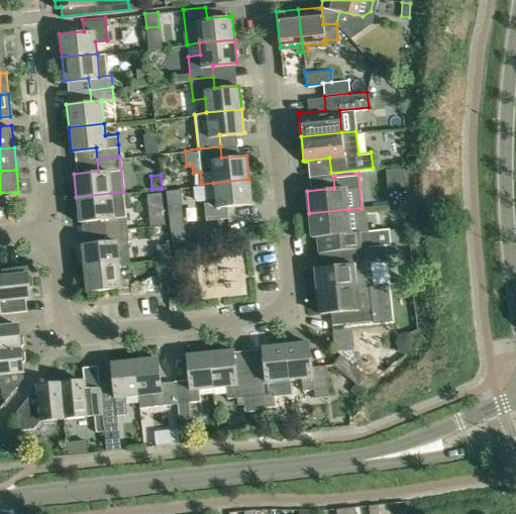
[(251,202),(248,179),(213,183),(201,184),(193,185),(194,196),(203,196),(205,218),(227,216),(226,205),(251,202)]
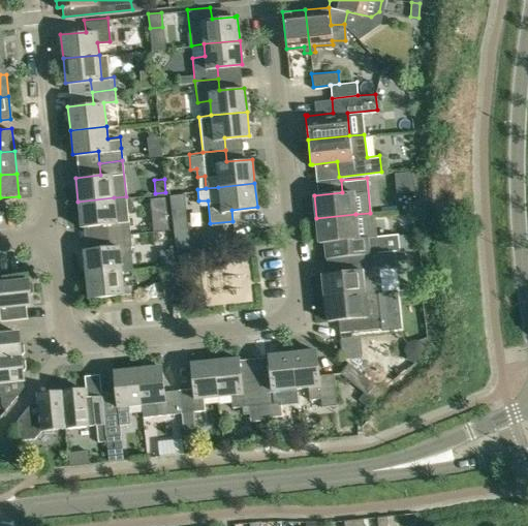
[(116,212),(114,197),(78,202),(81,225),(105,223),(106,235),(130,233),(128,211),(116,212)]
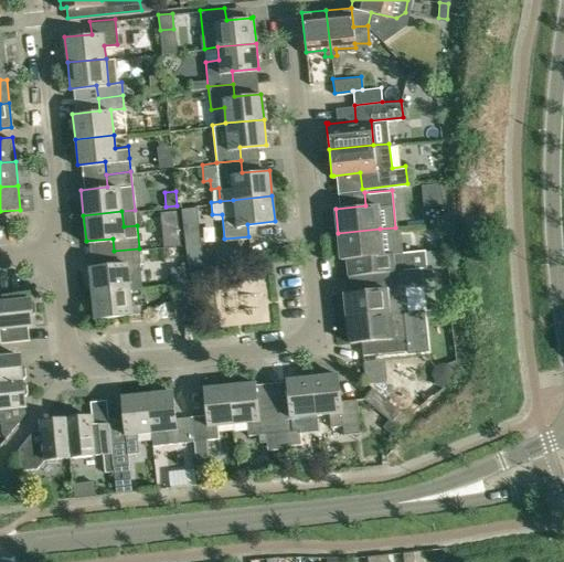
[(395,228),(380,229),(338,233),(340,257),(347,257),(349,274),(371,272),(402,268),(426,266),(424,248),(397,251),(395,228)]
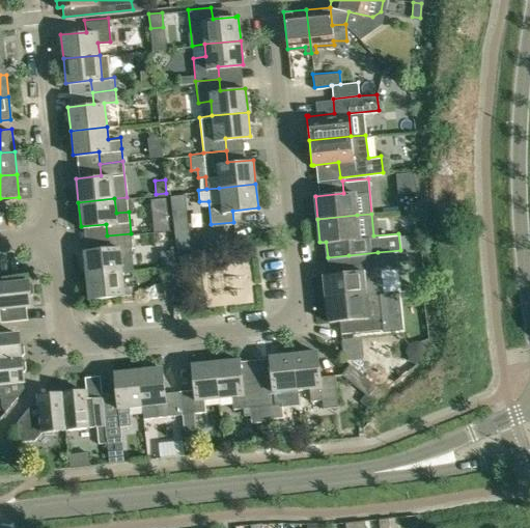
[(190,249),(189,232),(173,233),(175,250),(190,249)]
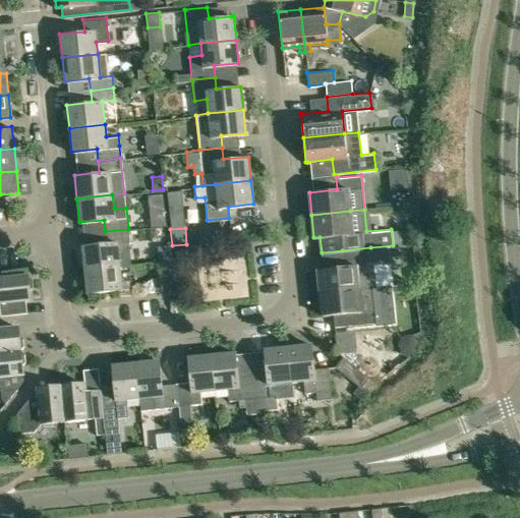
[(81,245),(83,269),(119,265),(118,250),(120,250),(127,242),(126,241),(129,240),(128,229),(105,231),(106,242),(81,245)]
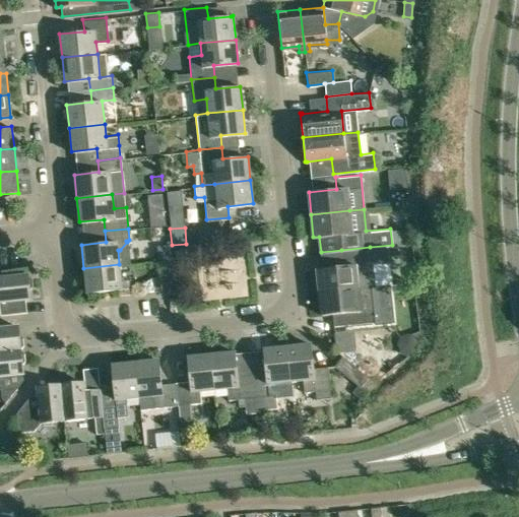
[(319,292),(358,286),(375,284),(372,262),(370,247),(341,250),(343,265),(316,268),(319,292)]
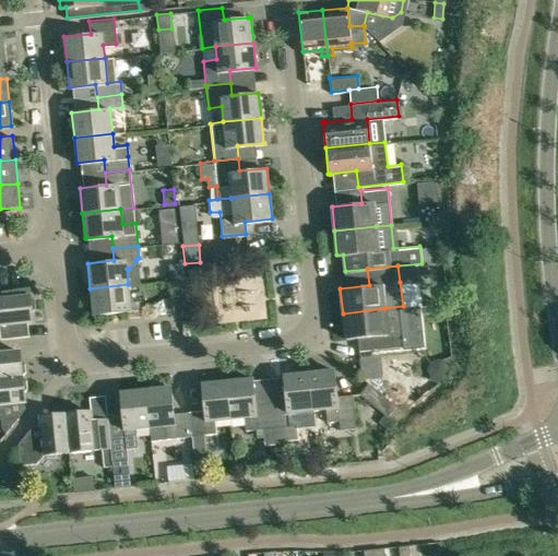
[(171,305),(186,303),(183,279),(169,280),(171,296),(161,297),(163,312),(173,311),(171,305)]
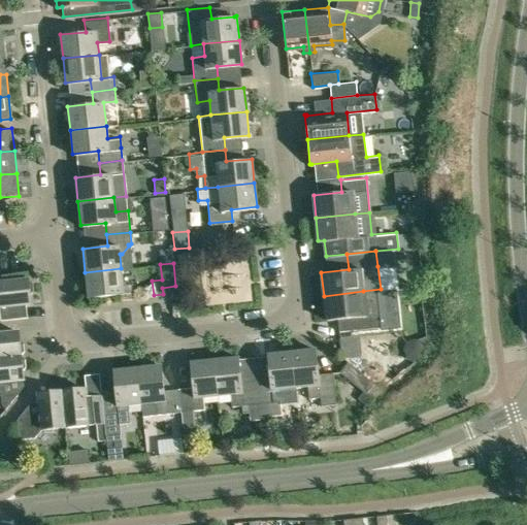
[(121,268),(85,272),(88,296),(120,293),(120,298),(133,297),(131,282),(123,283),(121,268)]
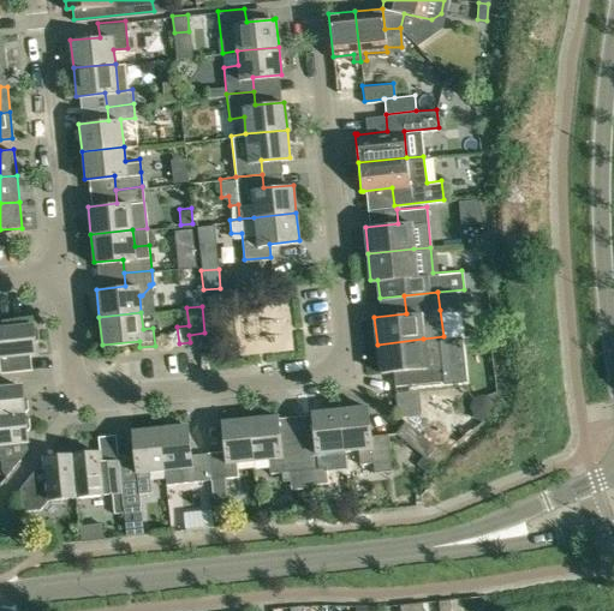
[(33,325),(33,323),(0,327),(0,370),(1,371),(31,367),(30,352),(35,352),(34,341),(37,337),(36,328),(33,325)]
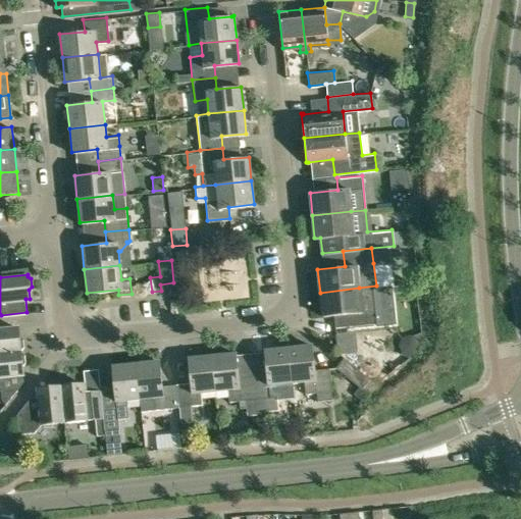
[(376,286),(359,288),(320,293),(322,315),(350,312),(352,324),(375,322),(374,309),(376,287),(376,286)]
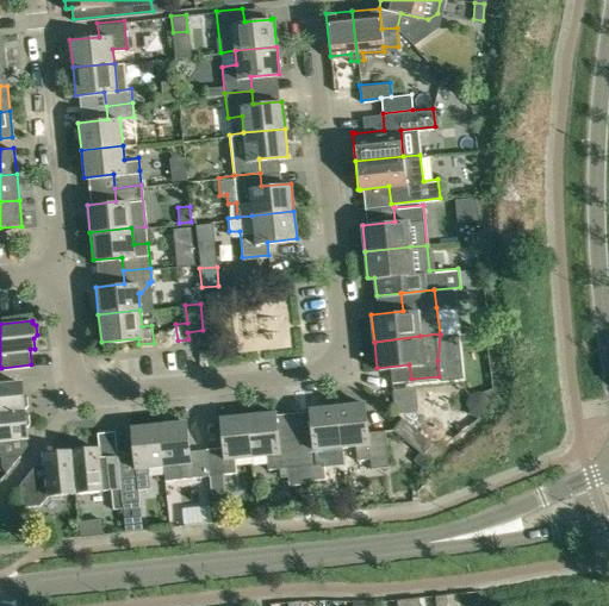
[(0,411),(24,408),(24,407),(26,404),(26,394),(22,391),(20,381),(0,382),(0,411)]
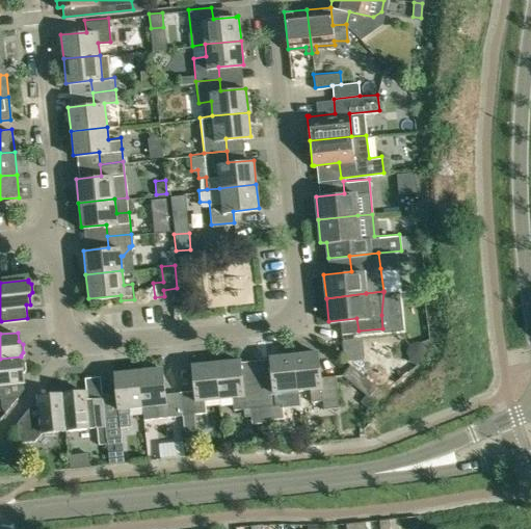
[(317,350),(293,352),(297,389),(309,388),(311,400),(322,399),(323,407),(338,405),(335,374),(320,375),(317,350)]
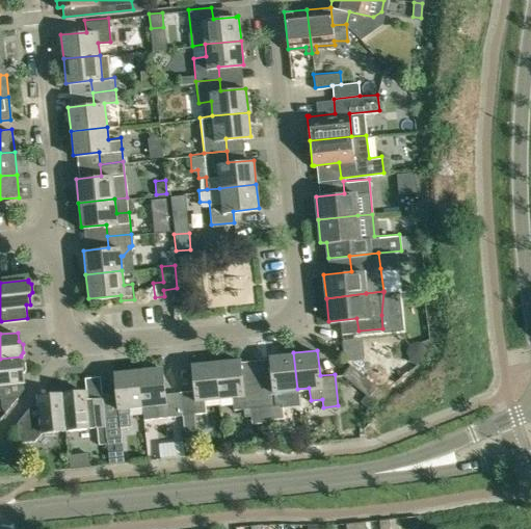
[(269,355),(269,359),(271,380),(257,382),(259,405),(284,403),(282,391),(297,389),(293,352),(269,355)]
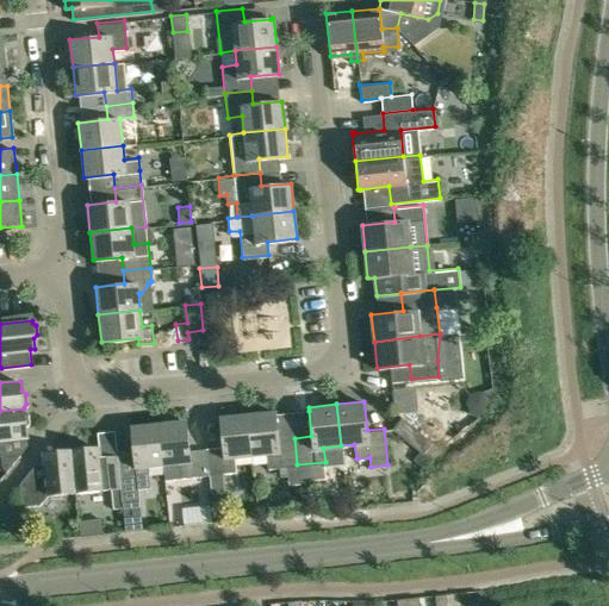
[(24,410),(24,408),(0,411),(0,438),(26,436),(25,425),(29,422),(28,412),(24,410)]
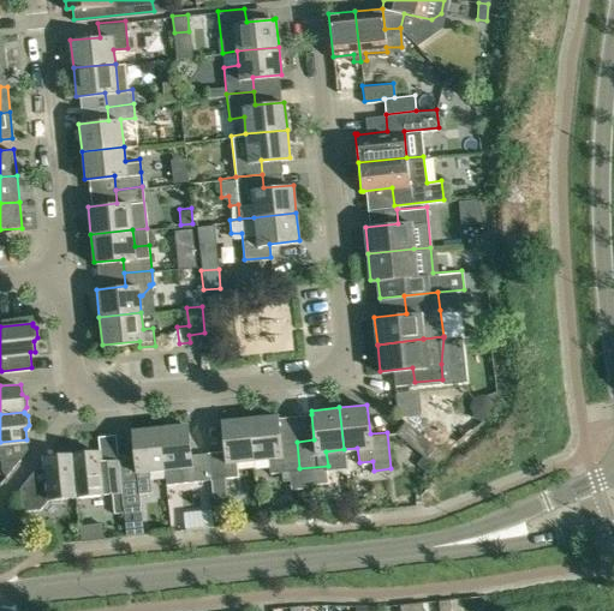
[(276,414),(249,417),(254,459),(268,457),(269,472),(299,468),(297,442),(280,443),(276,414)]
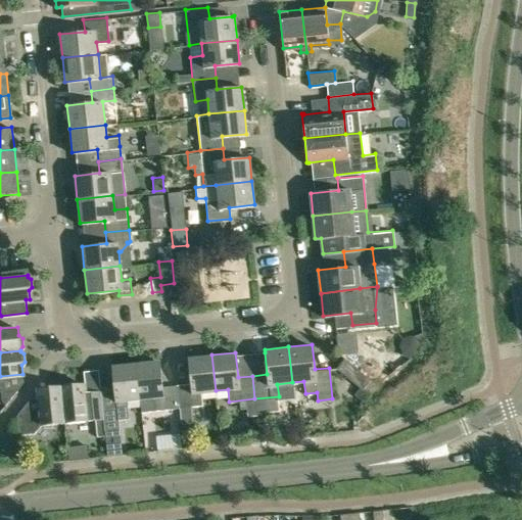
[(201,391),(216,390),(211,355),(188,358),(191,382),(176,384),(179,407),(202,404),(201,391)]
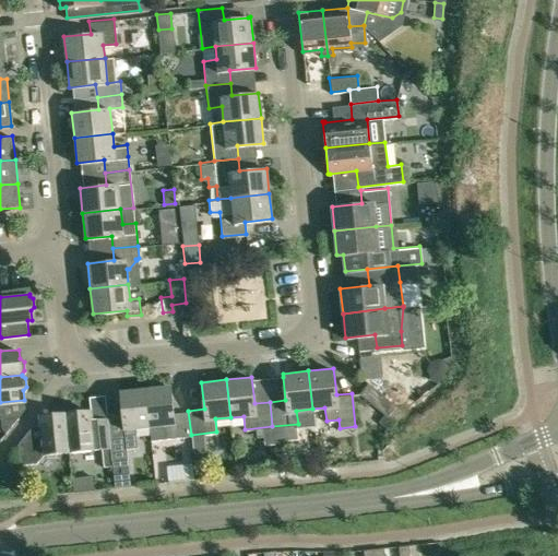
[(388,414),(395,404),(368,382),(360,392),(388,414)]
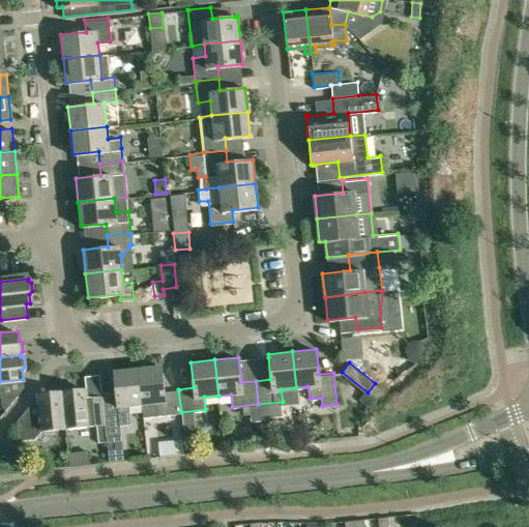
[(160,366),(137,368),(141,404),(153,403),(154,415),(181,412),(178,389),(164,390),(160,366)]
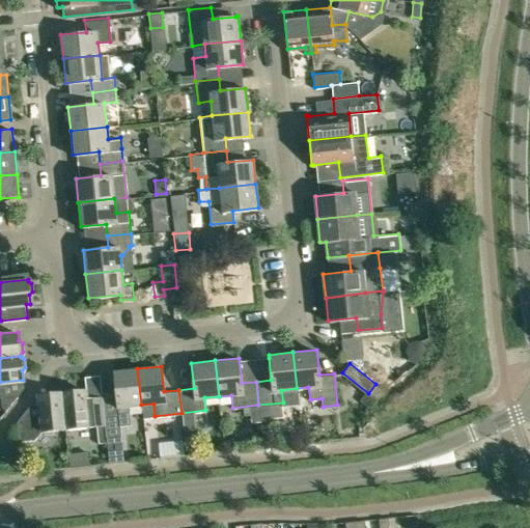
[(102,397),(106,437),(120,435),(119,424),(131,423),(129,406),(141,405),(137,368),(113,371),(117,407),(117,412),(104,414),(102,397)]
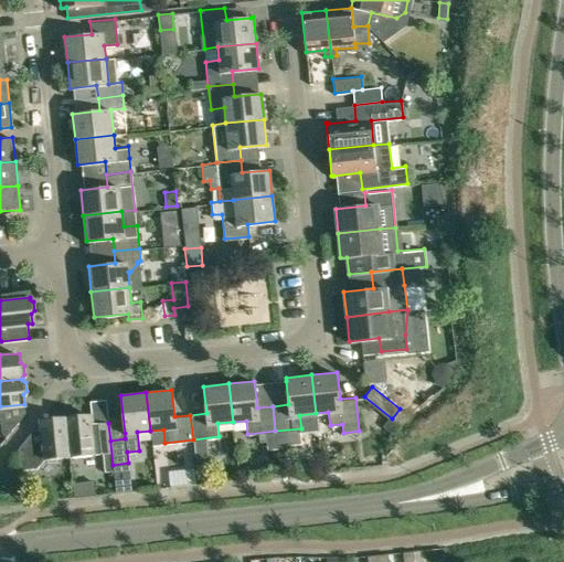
[(411,398),(401,410),(408,415),(412,417),(421,405),(411,398)]
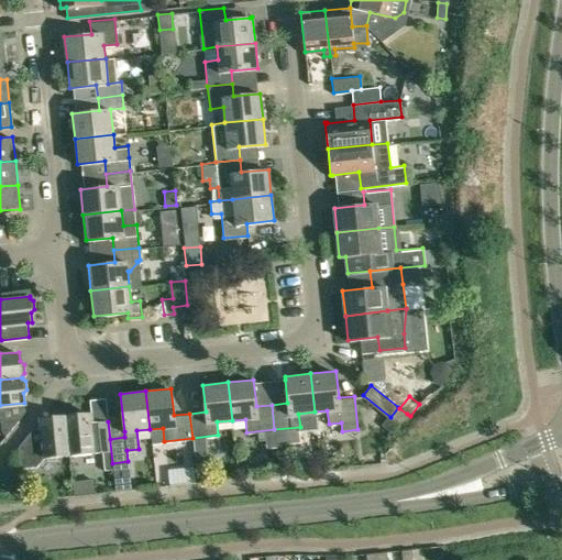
[(66,416),(65,416),(69,454),(102,450),(105,469),(112,468),(112,463),(108,421),(91,423),(91,413),(81,414),(78,410),(69,412),(66,416)]
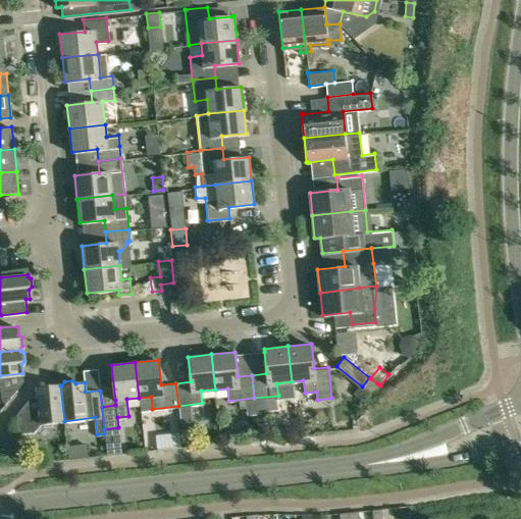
[(41,423),(64,421),(60,385),(56,382),(48,383),(46,386),(37,387),(38,396),(30,397),(15,414),(17,433),(34,431),(41,423)]
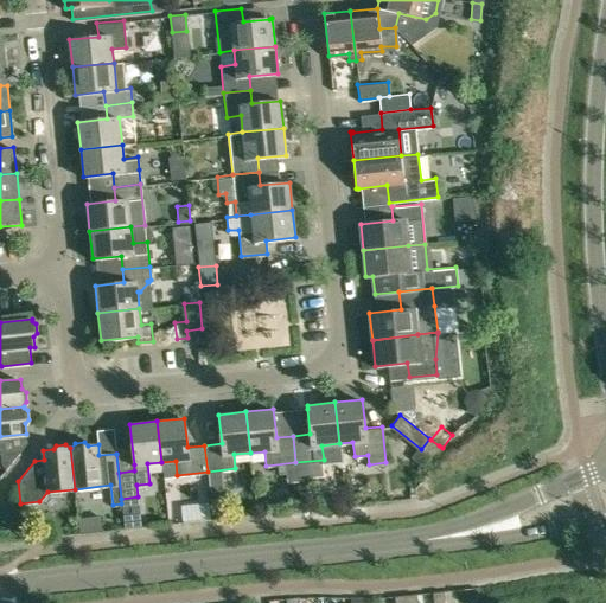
[(343,483),(329,485),(331,502),(345,500),(343,483)]
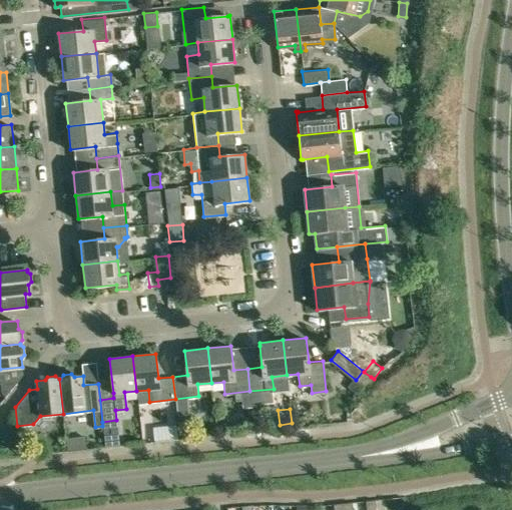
[(376,509),(375,498),(365,499),(366,509),(376,509)]
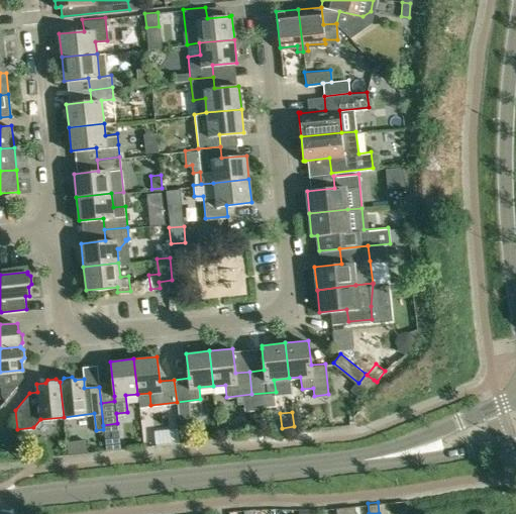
[(355,513),(354,504),(345,505),(345,513),(355,513)]
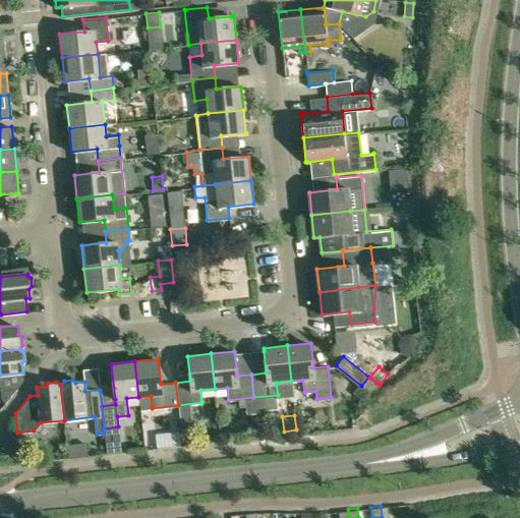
[(348,517),(348,509),(338,510),(339,517),(348,517)]
